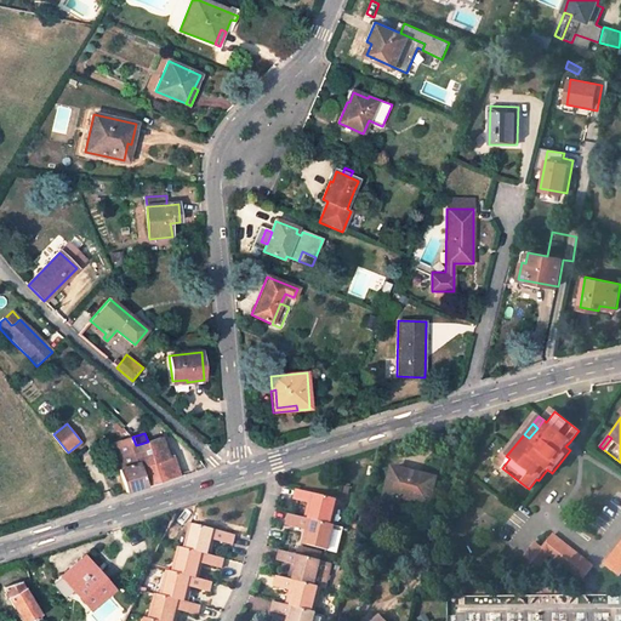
[(132,437),(109,444),(126,493),(146,486),(132,446),(136,445),(132,437)]
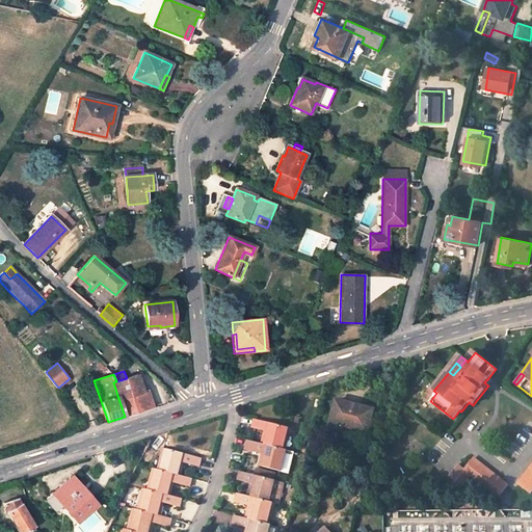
[(150,408),(137,375),(127,378),(116,381),(113,382),(125,417),(150,408)]
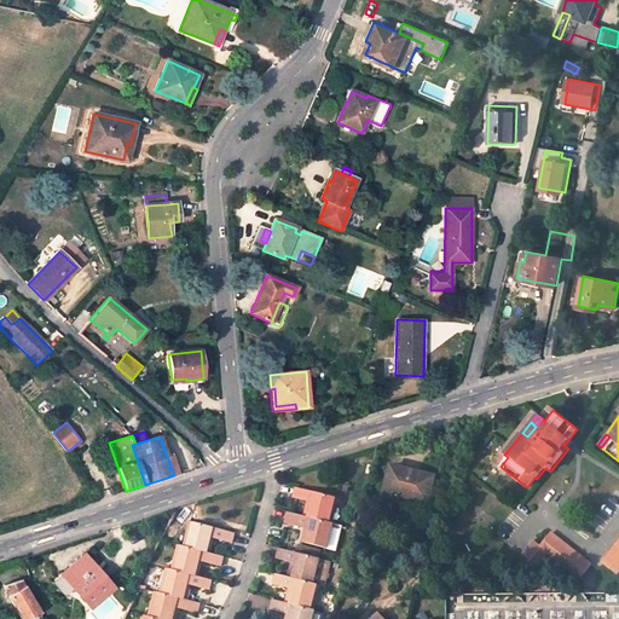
[(504,455),(497,464),(501,467),(508,457),(504,455)]
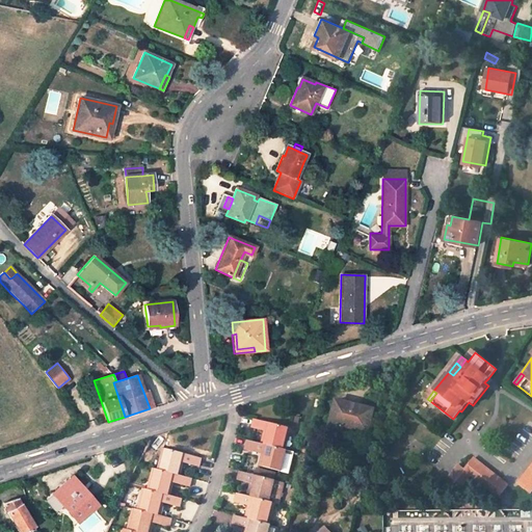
[(370,434),(375,410),(337,401),(331,424),(344,428),(370,434)]
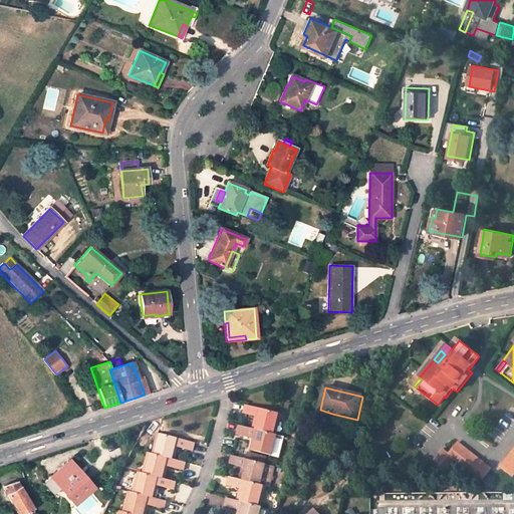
[(246,406),(244,415),(256,418),(260,419),(259,423),(255,422),(253,429),(274,435),(279,414),(246,406)]
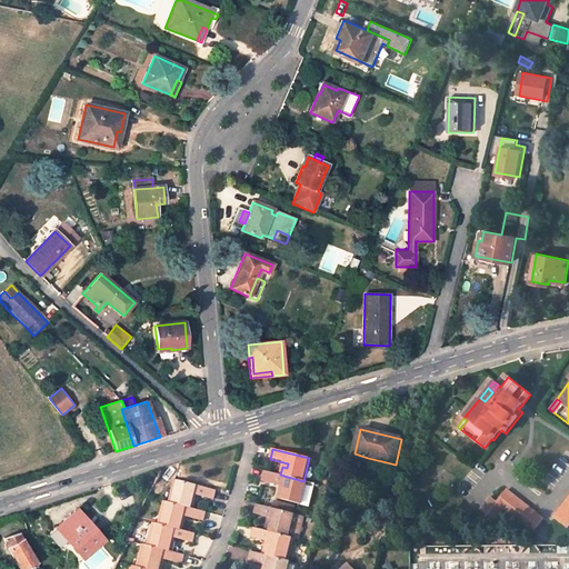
[(355,453),(352,462),(367,466),(368,458),(355,453)]
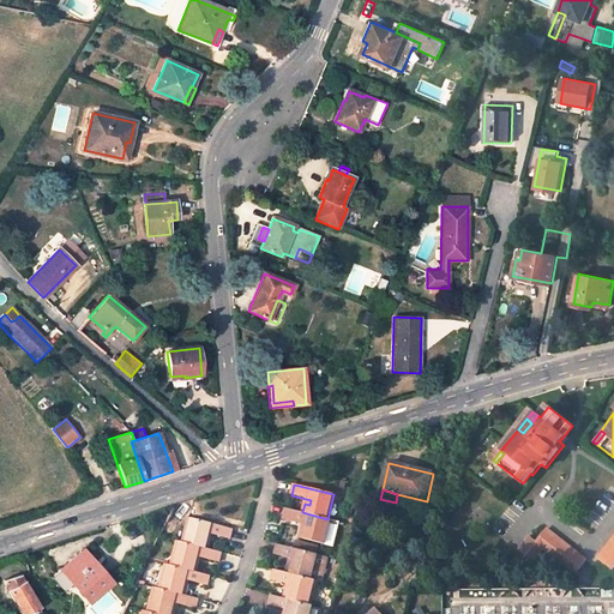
[(331,521),(338,495),(333,494),(327,519),(331,521)]
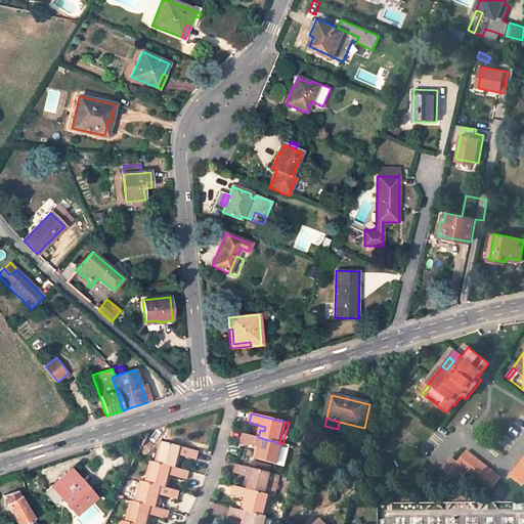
[(257,460),(277,465),(282,444),(279,443),(258,437),(248,435),(245,444),(260,447),(263,448),(262,452),(259,451),(257,460)]
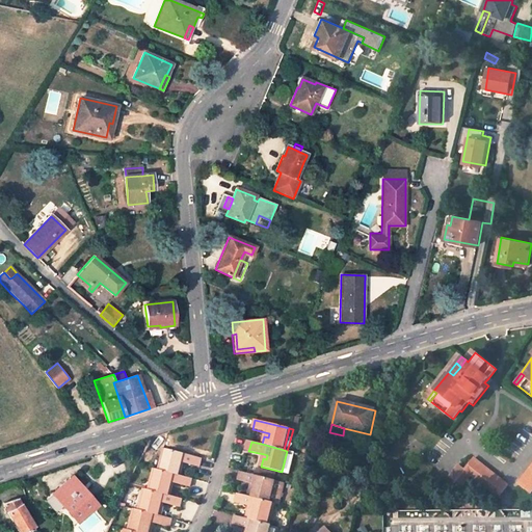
[(184,463),(200,468),(201,466),(202,458),(164,449),(161,460),(164,461),(162,471),(181,476),(183,468),(180,467),(181,462),(184,463)]
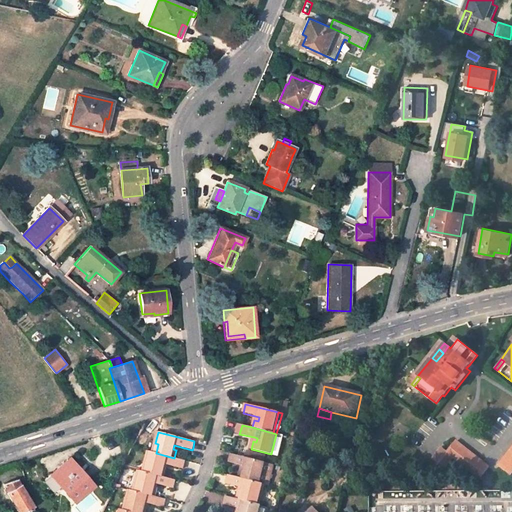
[(271,454),(274,455),(280,434),(276,434),(271,454)]
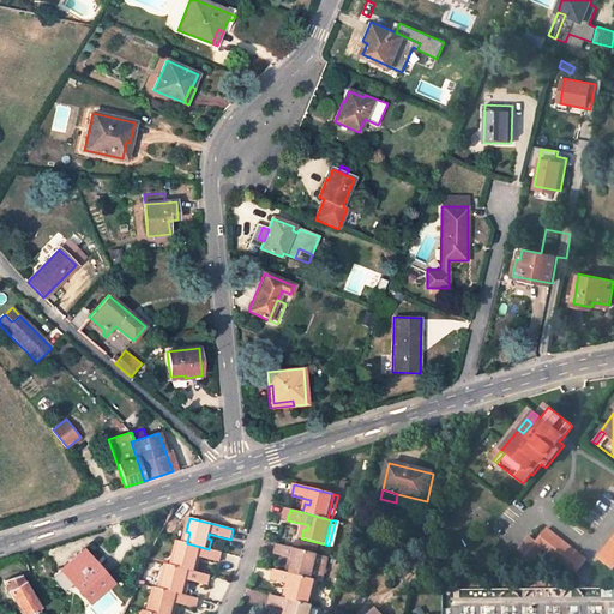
[(575,573),(587,559),(548,528),(536,542),(530,537),(521,549),(534,560),(545,548),(575,573)]
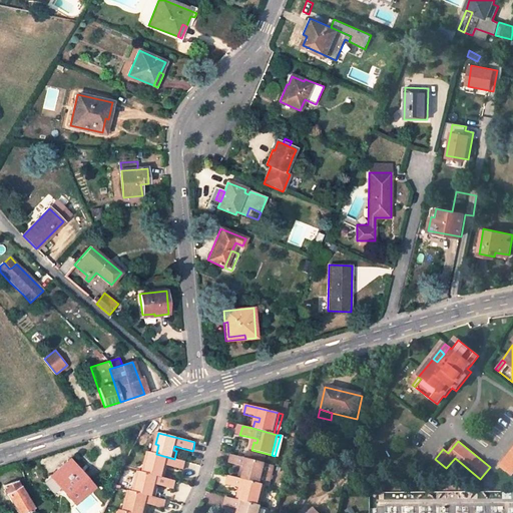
[(511,475),(512,473),(512,449),(500,466),(511,475)]
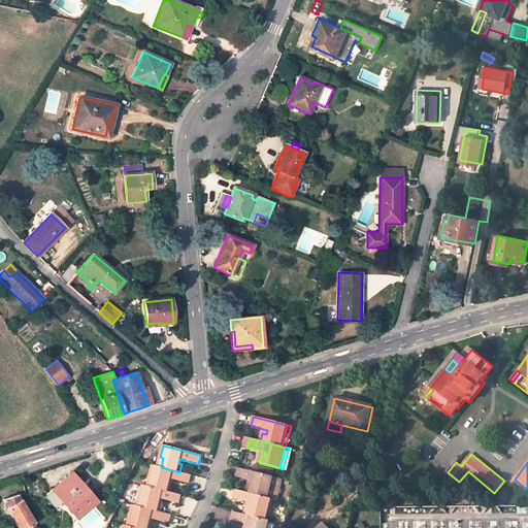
[(173,480),(189,484),(189,482),(191,475),(179,472),(161,467),(158,467),(153,465),(151,477),(154,479),(151,488),(170,493),(172,485),(170,484),(171,480),(173,480)]
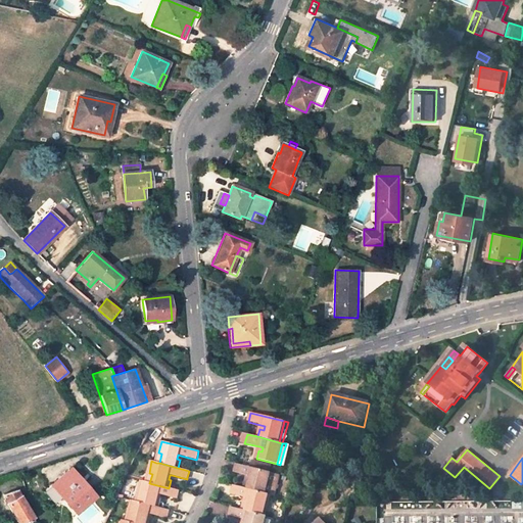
[(253,462),(251,468),(270,474),(272,467),(253,462)]
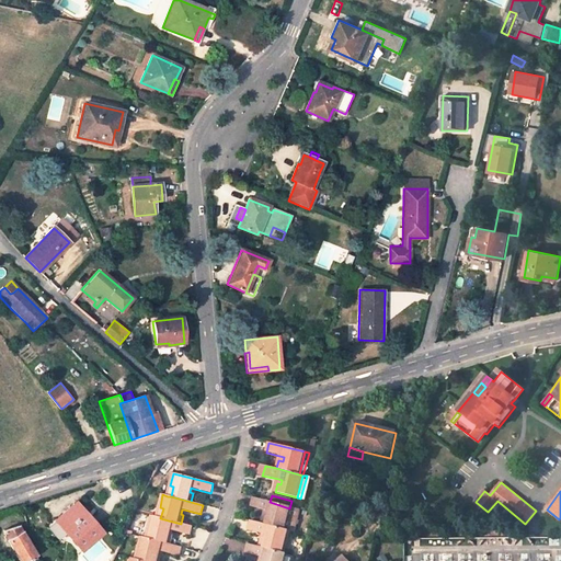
[(254,497),(251,507),(265,511),(270,513),(268,516),(264,515),(262,524),(287,531),(290,531),(290,533),(295,534),(301,512),(289,508),(270,502),(254,497)]
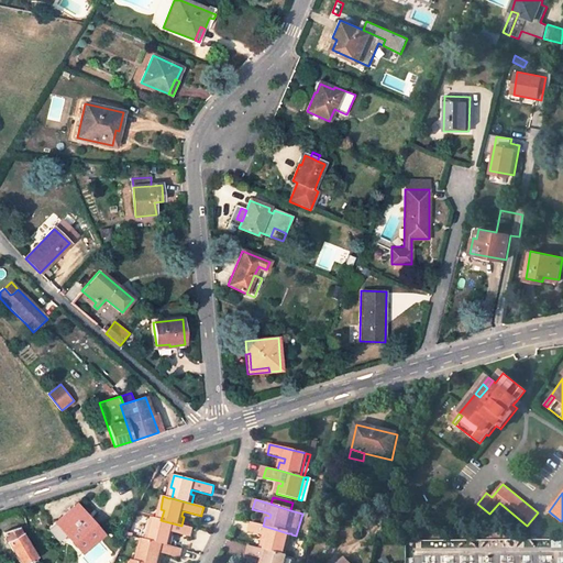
[(81,552),(100,536),(75,506),(56,522),(81,552)]
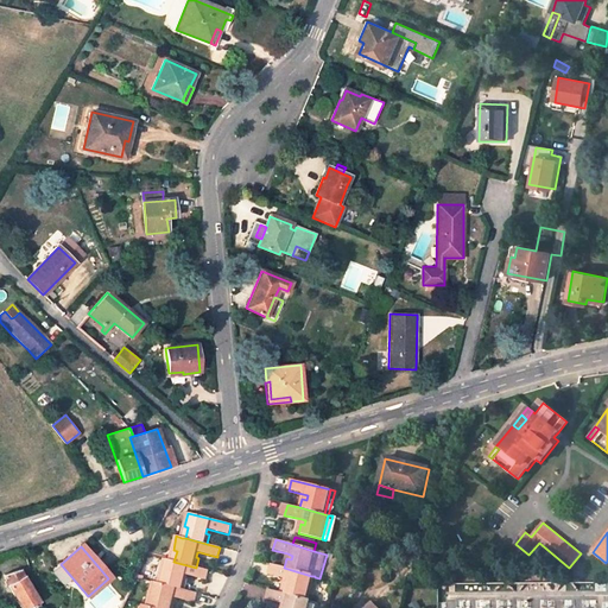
[(164,559),(162,572),(165,575),(163,584),(184,590),(187,580),(184,580),(185,575),(188,576),(206,581),(206,578),(208,570),(196,568),(173,562),(170,561),(164,559)]
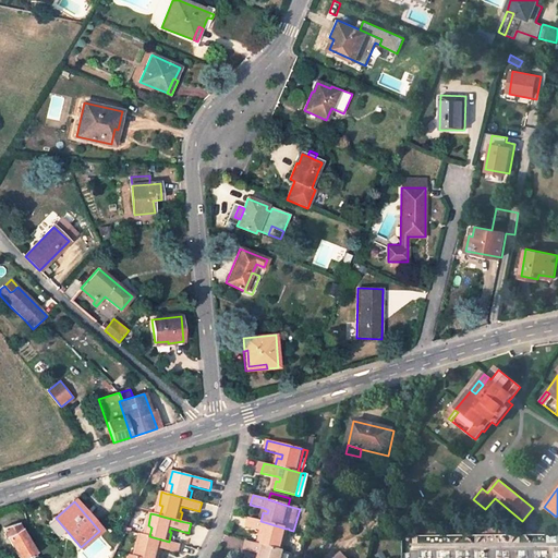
[(249,518),(246,528),(262,532),(266,533),(265,537),(261,535),(258,544),(280,550),(286,529),(261,521),(249,518)]
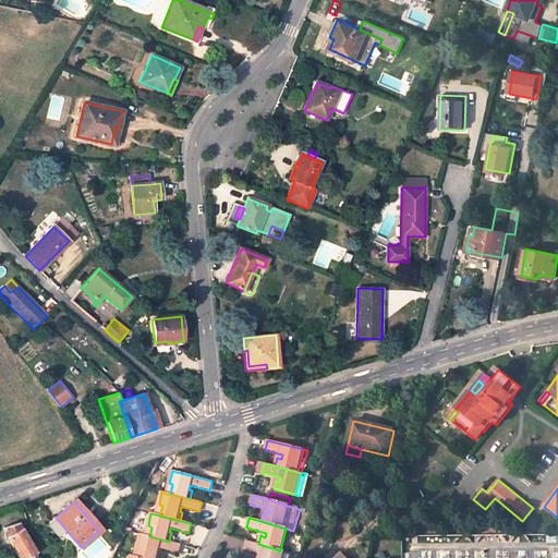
[(19,557),(25,557),(35,553),(19,523),(3,528),(7,536),(19,557)]
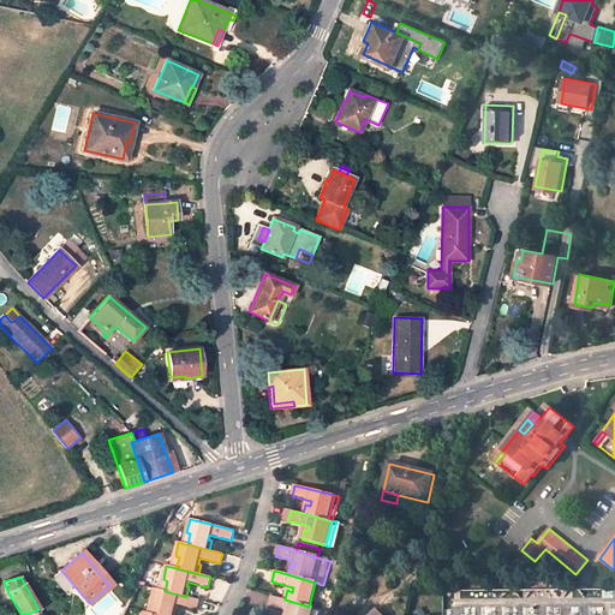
[(312,608),(318,584),(318,583),(315,583),(309,607),(312,608)]
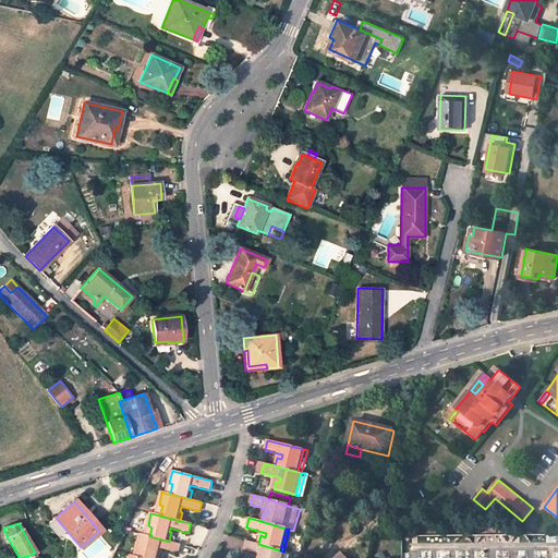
[(162,549),(178,554),(180,544),(169,542),(149,536),(145,535),(140,534),(136,546),(142,547),(138,557),(141,557),(159,557),(161,554),(159,553),(160,549),(162,549)]
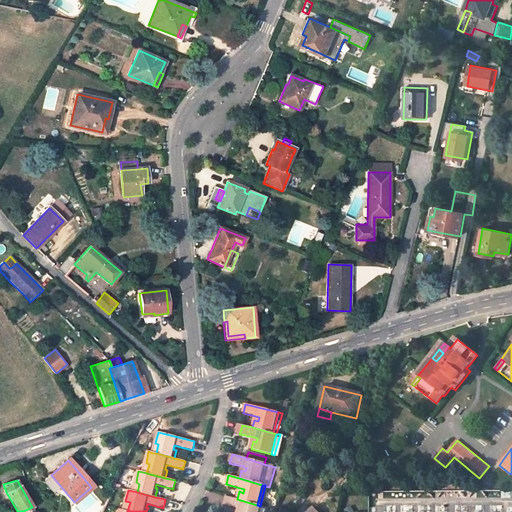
[(227,497),(225,505),(238,509),(242,510),(241,511),(258,511),(260,506),(257,505),(237,499),(227,497)]
